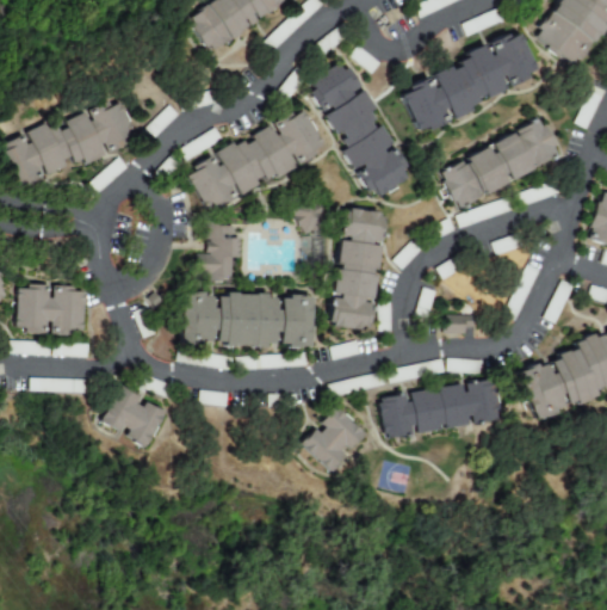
[(286,0),(212,50),(192,20),(221,0),(286,0)]
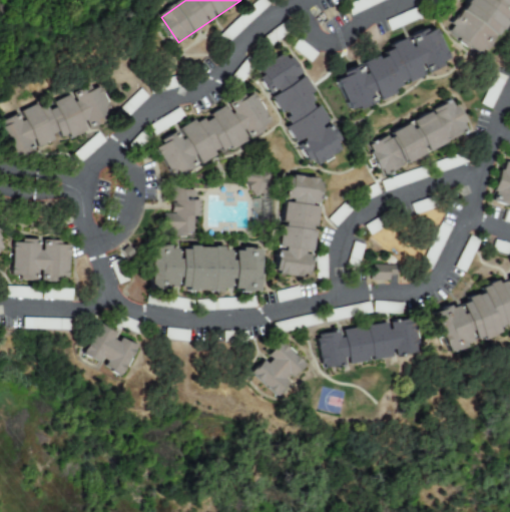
[(268,5),(263,0),(257,0),(221,34),(229,42),(268,5)]
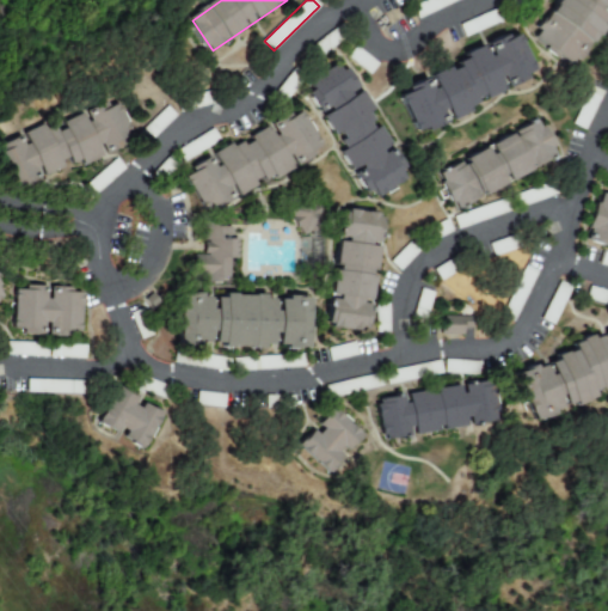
[(419,17),(458,0),(428,0),(415,6),(419,17)]
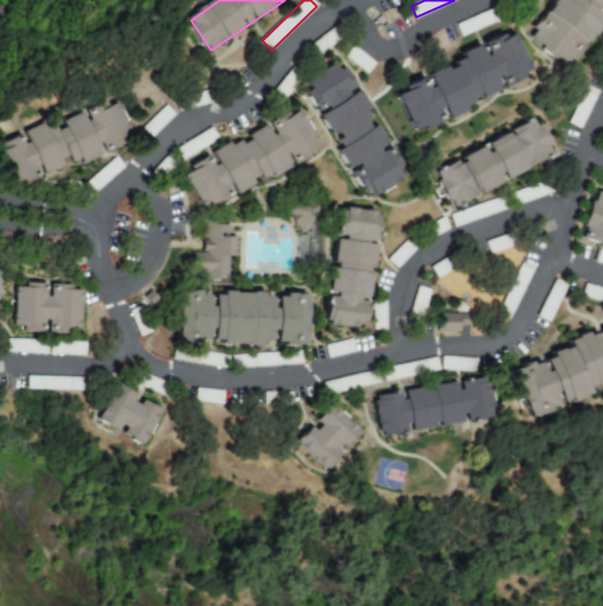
[(538,32),(562,0),(602,0),(602,23),(575,61),(538,32)]
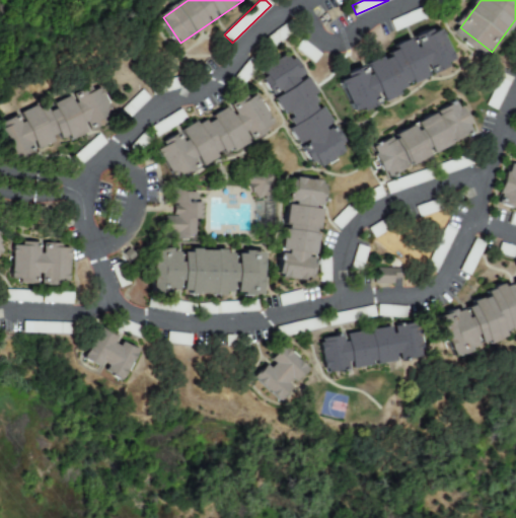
[(426,18),(422,7),(391,20),(395,30),(426,18)]
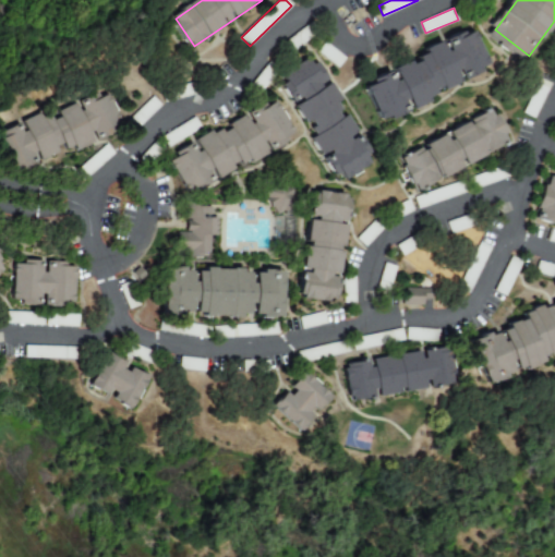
[(493,64),(483,69),(485,71),(467,80),(465,73),(461,75),(463,82),(447,89),(445,86),(437,89),(438,93),(430,97),(432,101),(415,109),(412,103),(409,105),(412,111),(395,119),(393,114),(385,119),(370,86),(377,83),(375,80),(394,71),(396,77),(399,76),(397,70),(413,61),(415,64),(423,61),(422,58),(431,53),(429,49),(445,41),(448,48),(451,46),(448,39),(466,32),(468,36),(478,32),(493,64)]
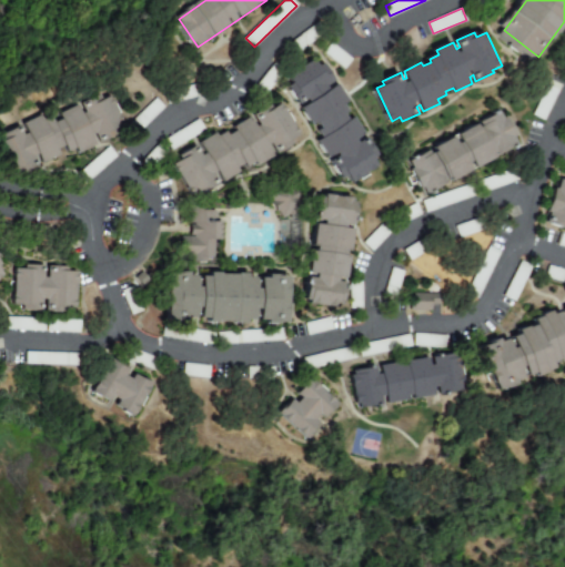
[(325,52),(345,68),(352,58),(332,42),(325,52)]
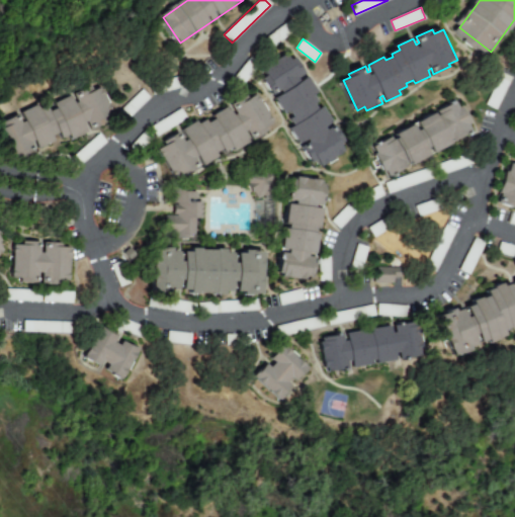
[(294,113),(285,99),(290,96),(287,90),(281,94),(272,80),(278,76),(273,70),(296,55),(301,61),(306,58),(315,72),(310,75),(314,80),(319,77),(328,91),(323,94),(327,101),(322,105),(326,111),(331,108),(340,121),(335,125),(339,131),(344,127),(353,142),(348,145),(352,151),(330,167),(326,160),(320,164),(311,150),(316,146),(313,141),(307,145),(297,131),(303,127),(298,120),(304,116),(299,109),(294,113)]
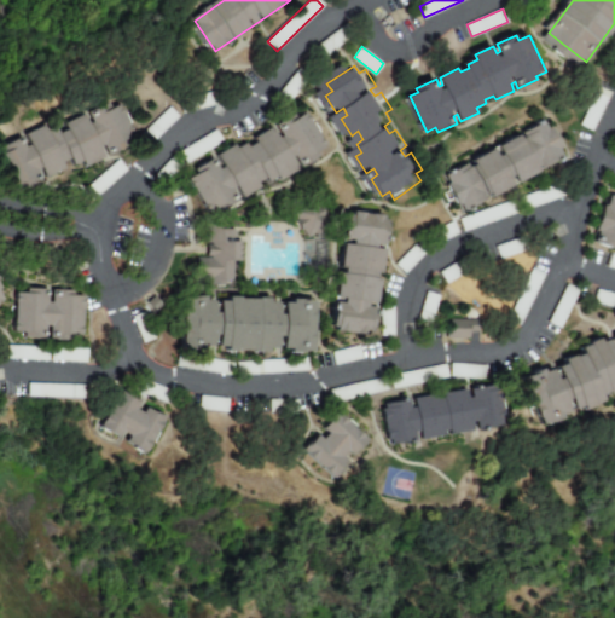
[(593,130),(611,92),(601,86),(582,125),(593,130)]
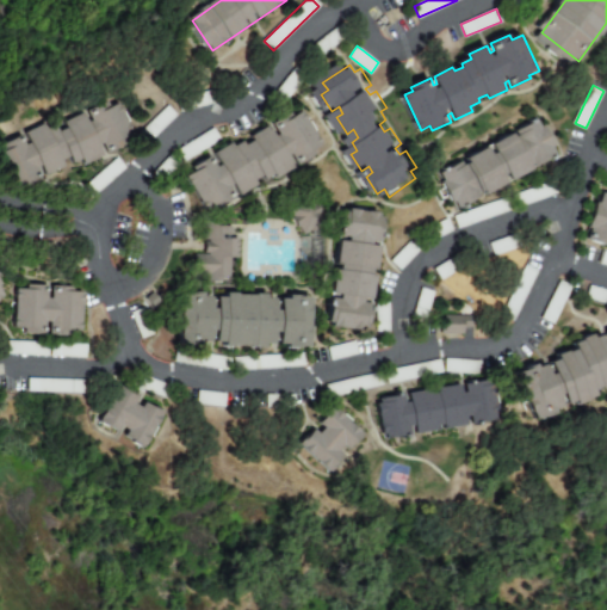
[(68,167),(51,176),(48,168),(41,171),(44,178),(26,188),(23,180),(14,184),(0,154),(8,151),(6,145),(24,135),(26,142),(33,139),(30,133),(48,124),(51,130),(60,127),(63,134),(72,129),(69,123),(86,115),(90,121),(95,118),(93,111),(111,103),(115,109),(122,105),(136,135),(128,139),(131,146),(113,154),(110,147),(103,151),(106,158),(90,166),(86,159),(78,164),(74,156),(64,160),(68,167)]
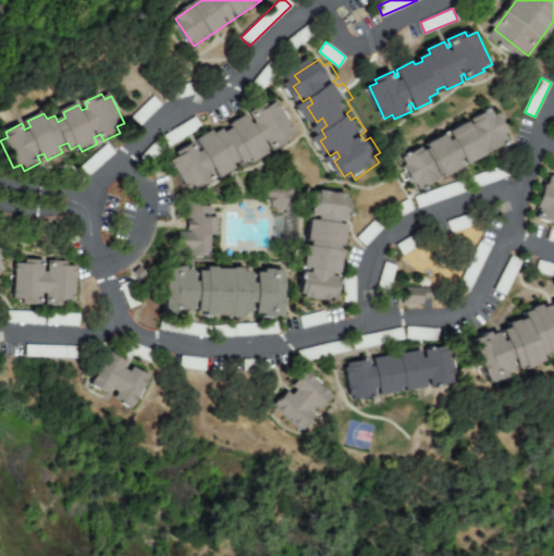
[(162,104),(155,97),(134,115),(142,123),(162,104)]
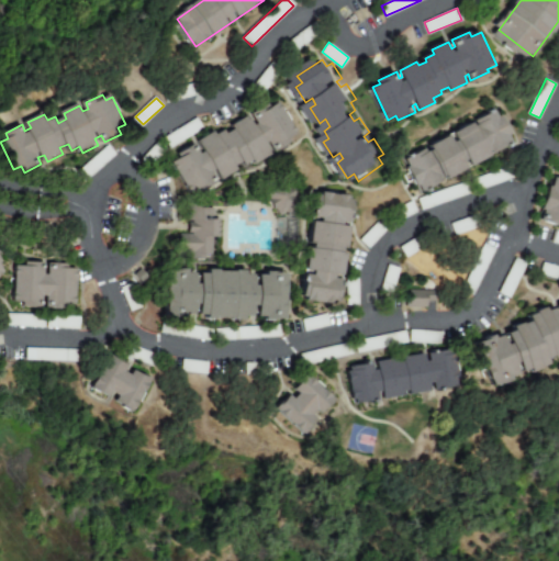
[(298,143),(208,193),(205,190),(197,195),(179,165),(188,160),(186,157),(276,107),(278,110),(287,105),(304,135),(295,139),(298,143)]
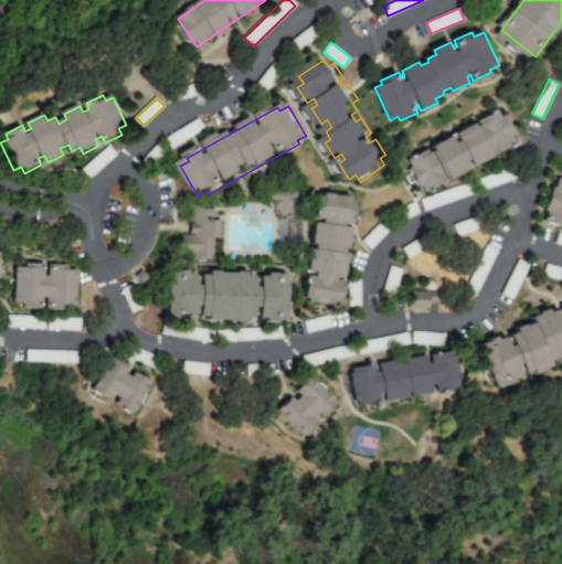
[(411,156),(427,147),(430,151),(435,148),(434,144),(477,121),(479,126),(485,123),(483,119),(499,109),(516,141),(499,150),(497,147),(490,150),(492,153),(449,176),(448,171),(443,176),(445,179),(426,188),(411,156)]
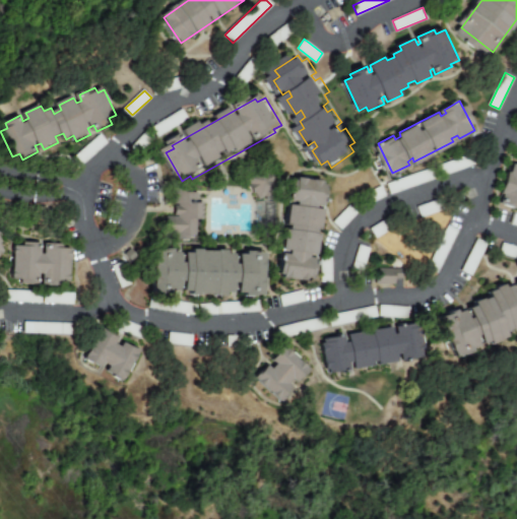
[(151,127),(157,136),(188,119),(183,109),(151,127)]
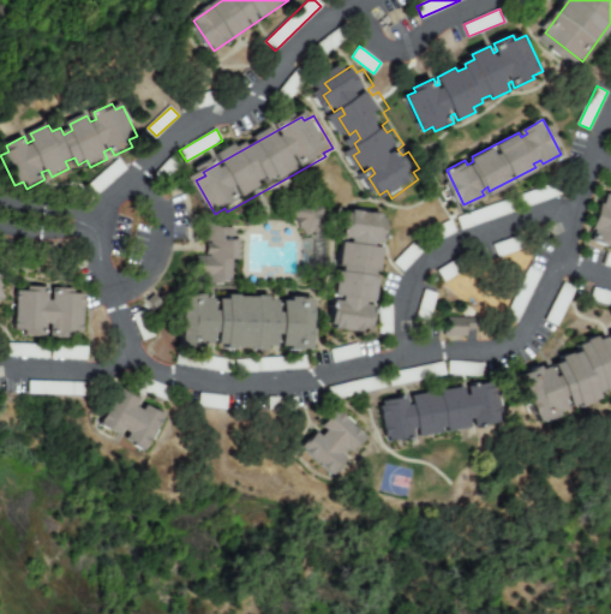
[(87,185),(95,195),(127,170),(119,159),(87,185)]
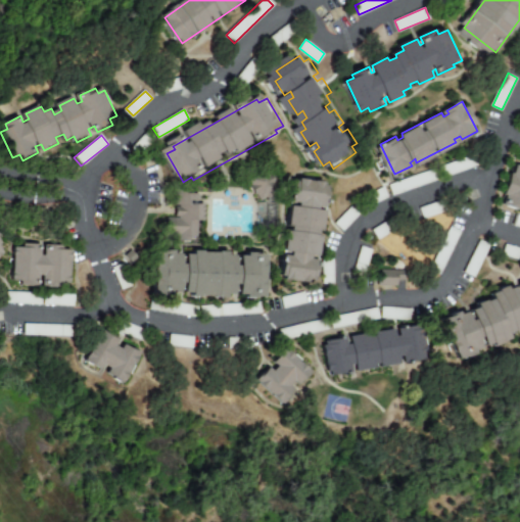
[(474,168),(471,156),(442,165),(446,176),(474,168)]
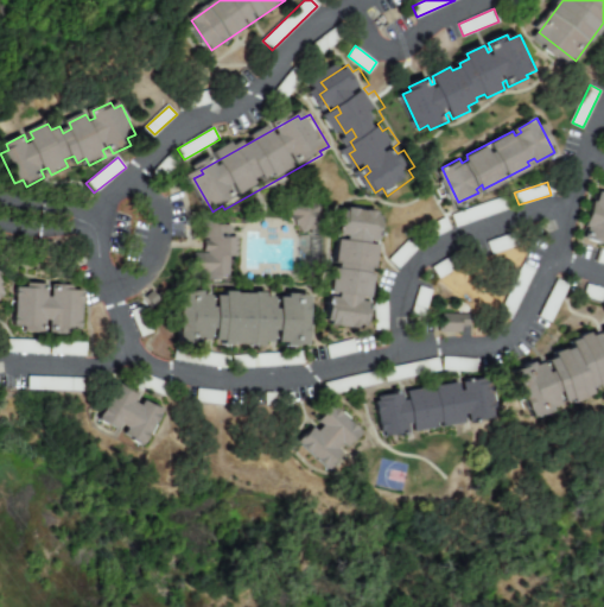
[(292,208),(315,195),(330,221),(307,234),(292,208)]
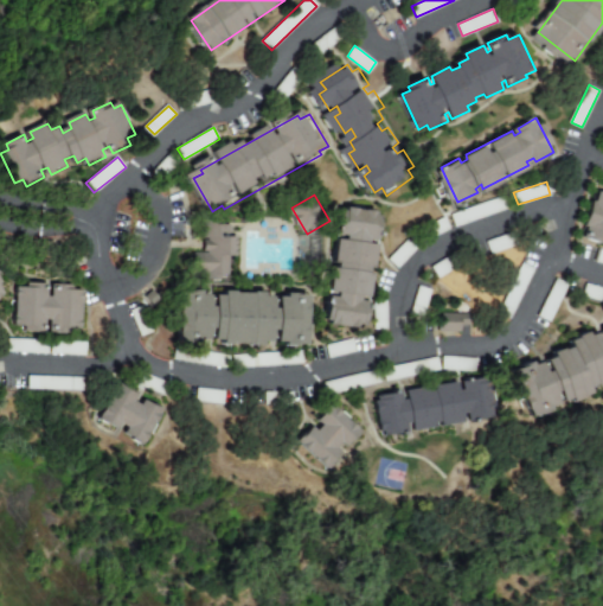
[(602,240),(589,235),(602,195),(602,240)]
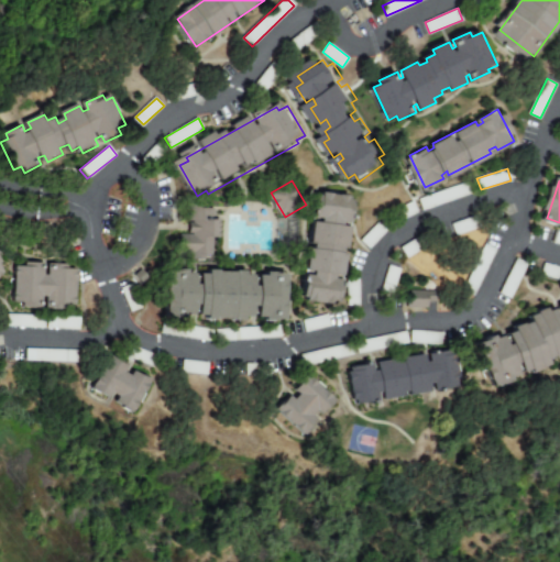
[(419,198),(424,210),(469,195),(464,183),(419,198)]
